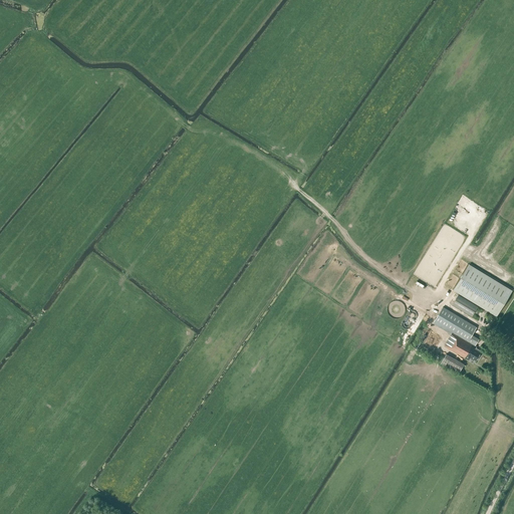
[(512,290),(469,264),(453,290),(496,316),(512,290)]
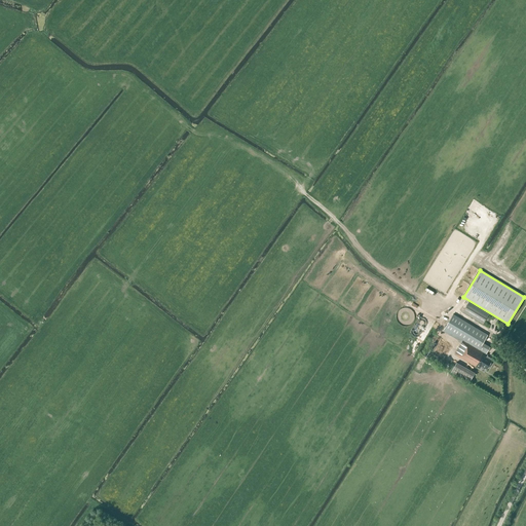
[(483,324),(489,313),(468,301),(462,312),(483,324)]
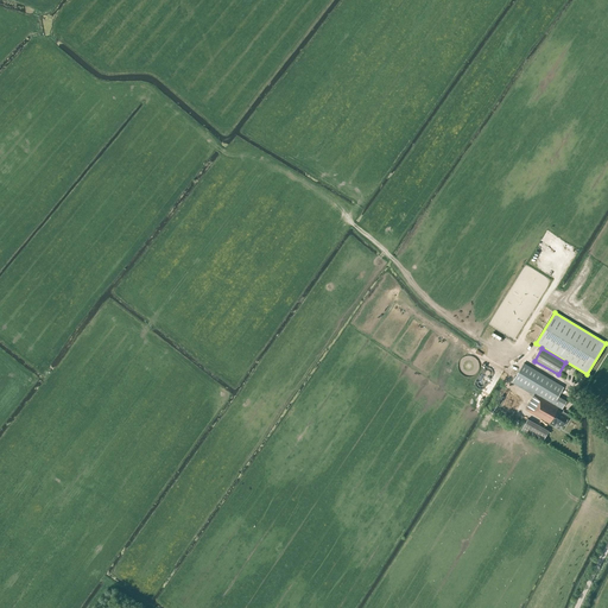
[(477,372),(479,372),(479,371),(479,369),(480,368),(480,367),(480,366),(480,365),(479,363),(479,362),(479,361),(477,361),(477,360),(476,359),(475,358),(474,356),(473,356),(472,356),(469,355),(467,355),(466,356),(464,356),(463,356),(463,358),(462,358),(461,359),(460,360),(460,361),(458,362),(458,363),(458,365),(458,366),(458,367),(458,368),(458,369),(458,371),(460,372),(460,373),(461,373),(461,374),(462,375),(463,375),(464,377),(466,377),(467,377),(468,377),(469,377),(470,377),(472,377),(473,377),(474,375),(475,375),(476,374),(477,373),(477,372)]
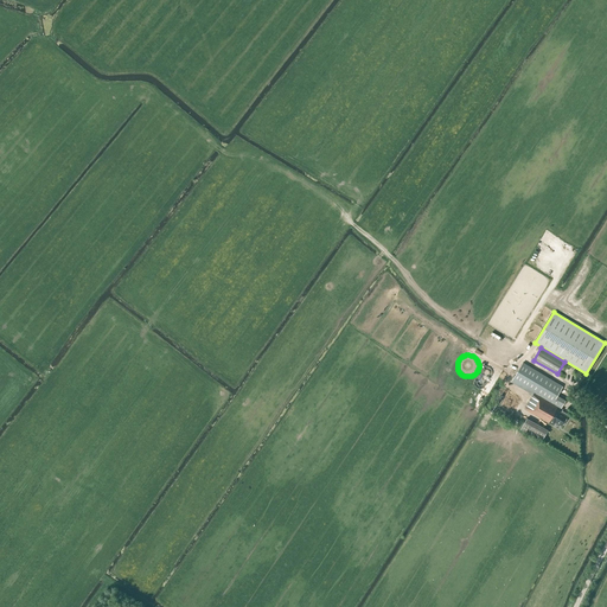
[(562,426),(567,416),(566,415),(566,414),(562,410),(562,409),(560,408),(564,401),(556,396),(562,387),(523,363),(511,382),(532,395),(524,409),(554,426),(555,422),(562,426)]
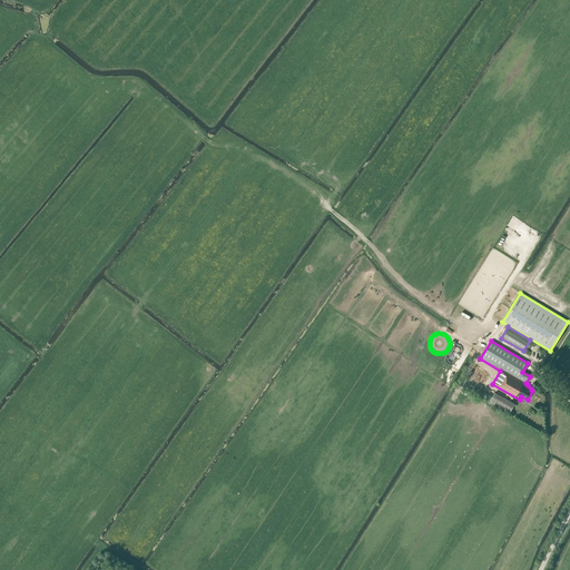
[(444,382),(451,385),(454,376),(448,374),(444,382)]
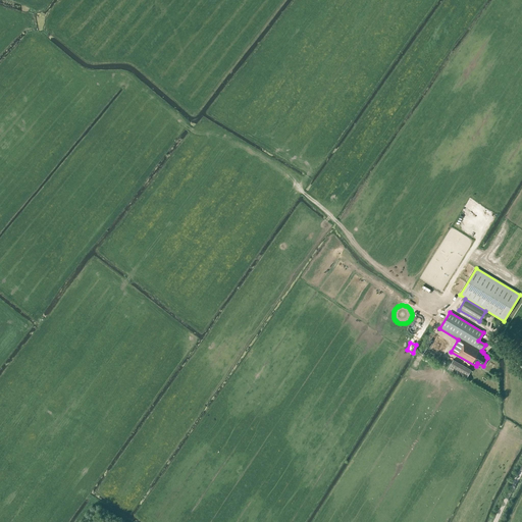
[(466,379),(471,370),(453,360),(448,369),(466,379)]
